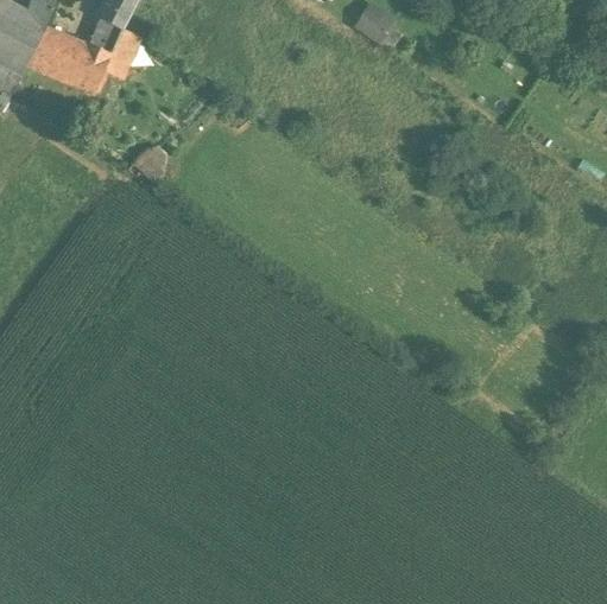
[(45,26),(55,0),(35,0),(30,16),(45,26)]
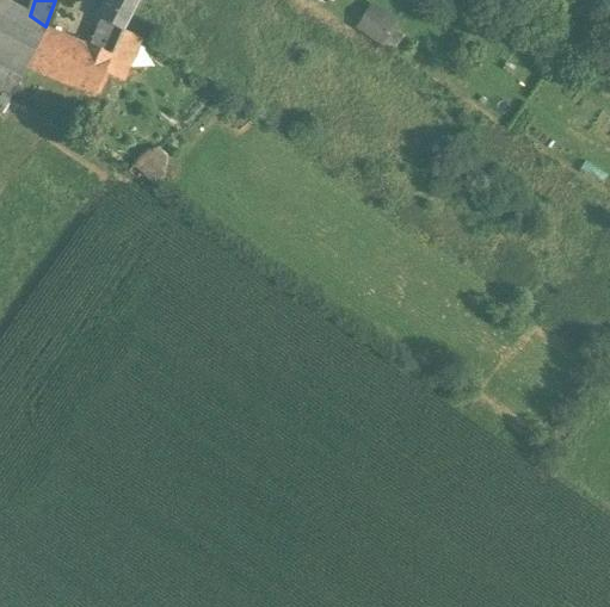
[(125,31),(140,0),(105,0),(97,17),(99,19),(111,24),(121,29),(125,31)]
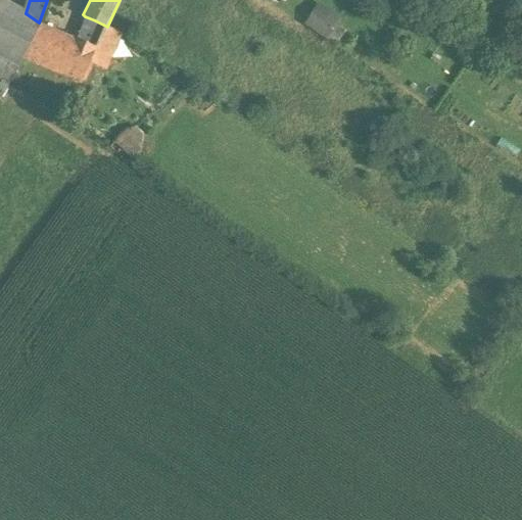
[(0,79),(8,84),(22,57),(39,22),(26,13),(25,13),(0,2),(0,79)]
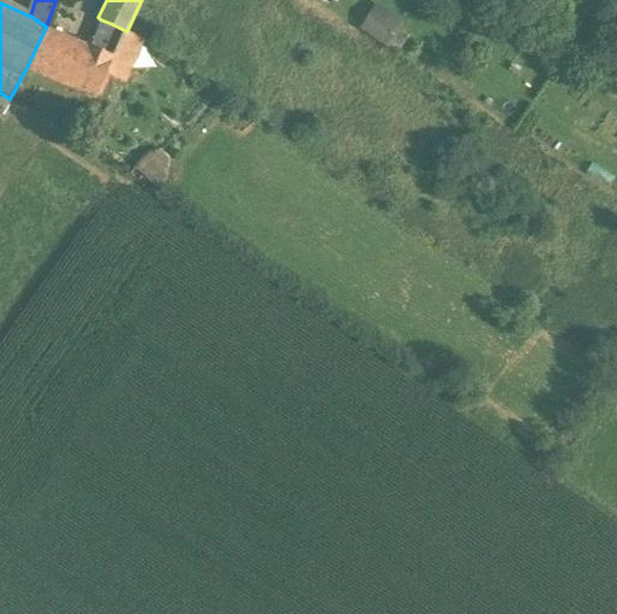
[(400,23),(377,7),(362,28),(385,44),(400,23)]
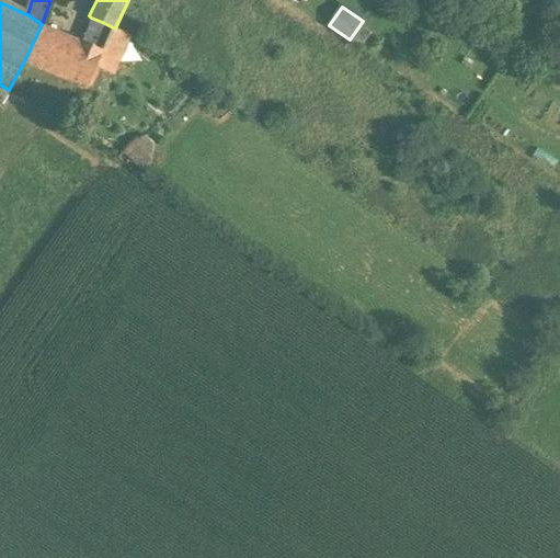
[(115,29),(111,26),(102,22),(91,18),(82,41),(42,24),(24,61),(87,88),(96,68),(114,75),(132,33),(115,29)]
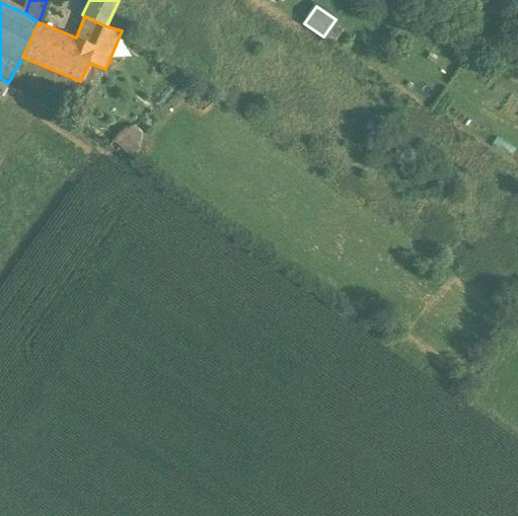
All buildings are outlined.
